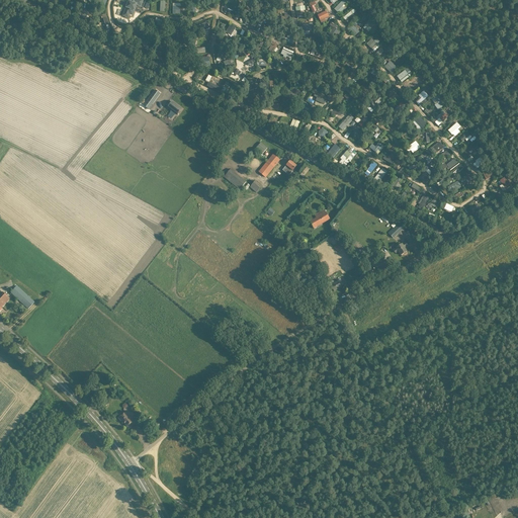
[(141,0),(127,0),(122,16),(128,18),(130,15),(133,16),(137,5),(141,7),(144,1),(141,0)]
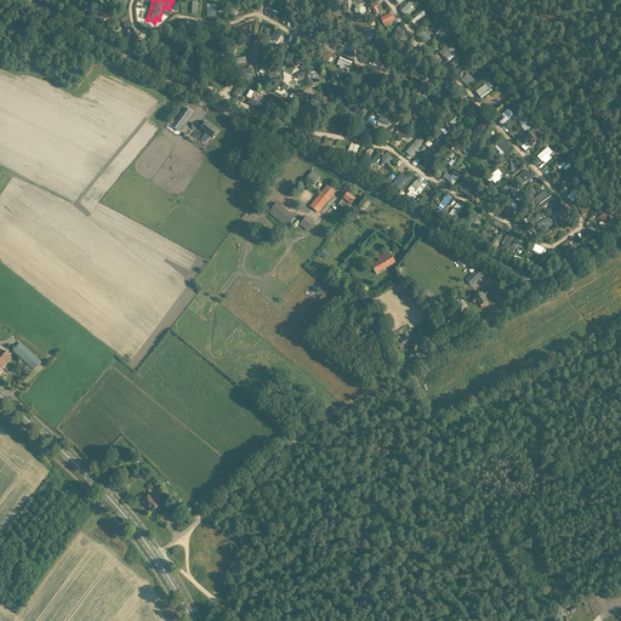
[(408,16),(414,10),(411,7),(416,3),(412,0),(411,0),(402,10),(408,16)]
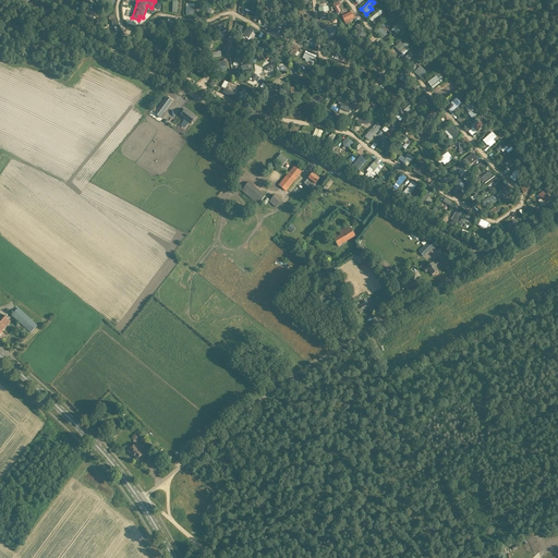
[(351,11),(341,16),(344,23),(354,19),(351,11)]
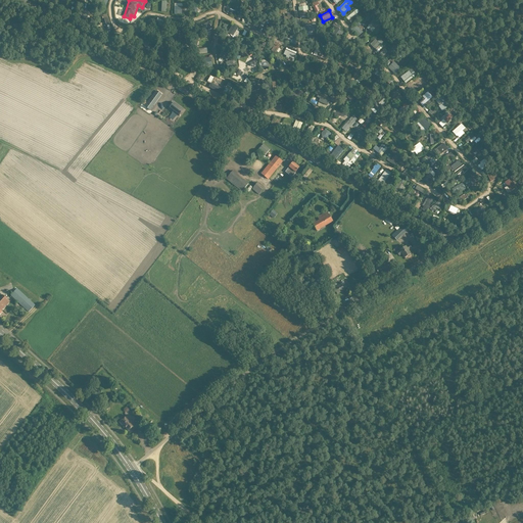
[(346,17),(350,22),(359,15),(354,11),(346,17)]
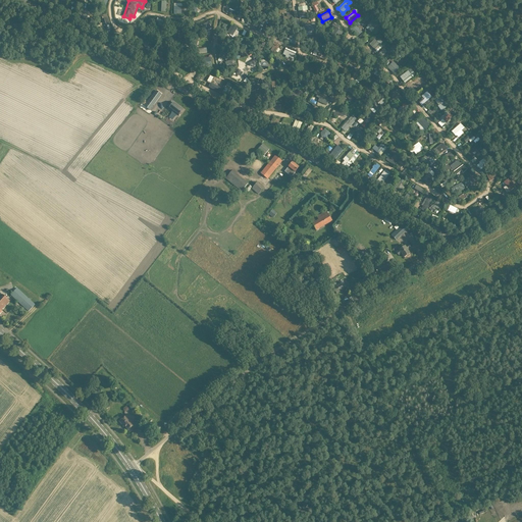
[(101,28),(109,27),(108,14),(100,15),(101,28)]
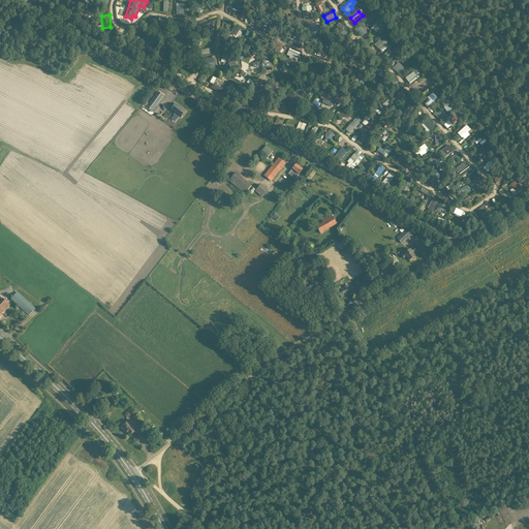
[(371,28),(377,32),(382,24),(377,21),(371,28)]
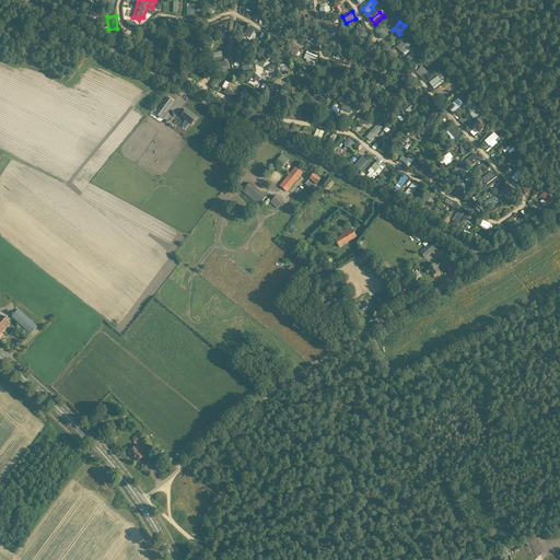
[(228,32),(224,23),(213,26),(216,35),(228,32)]
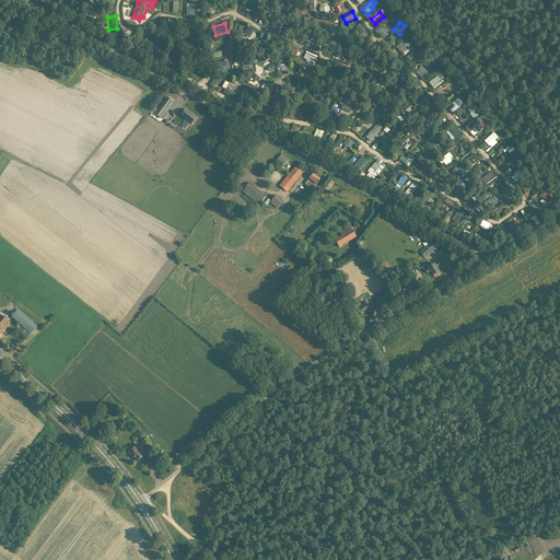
[(384,28),(387,26),(386,25),(378,30),(384,37),(388,34),(384,28)]
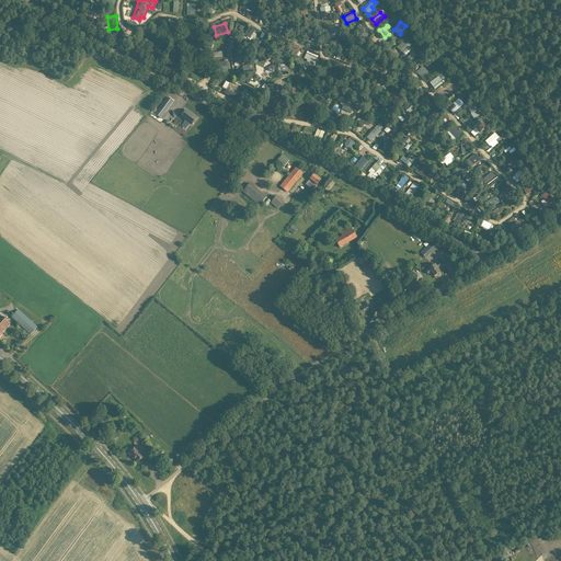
[(325,36),(338,36),(339,26),(327,26),(325,36)]
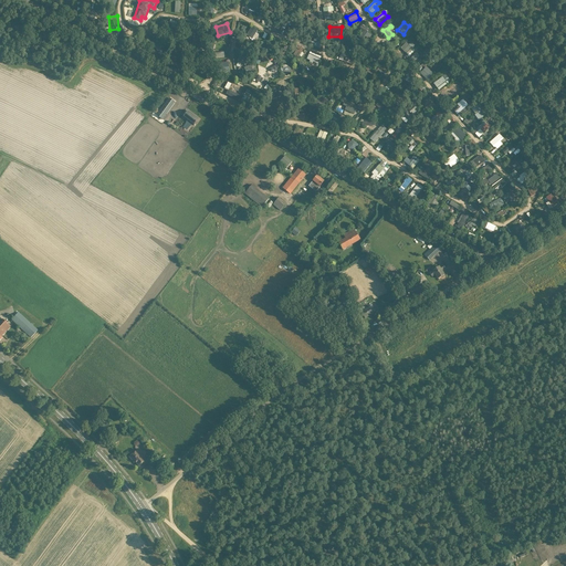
[(247,34),(252,41),(260,34),(255,29),(247,34)]
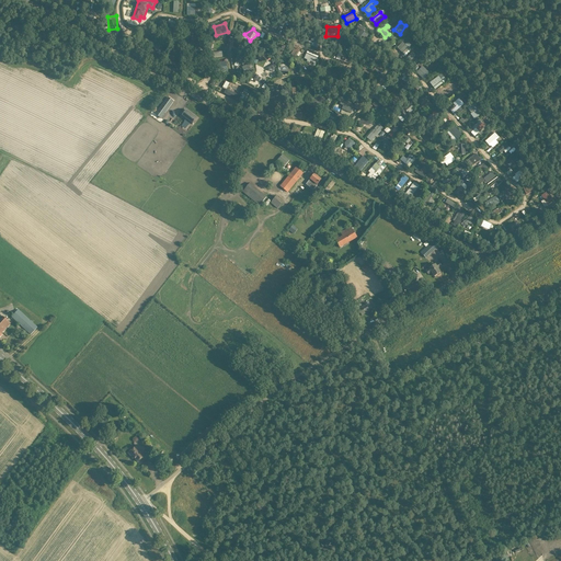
[(358,29),(354,36),(364,42),(368,34),(358,29)]
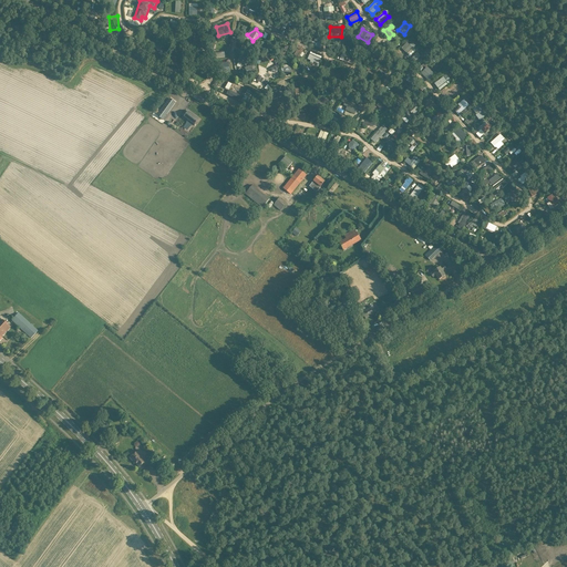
[(409,59),(415,51),(406,42),(400,50),(409,59)]
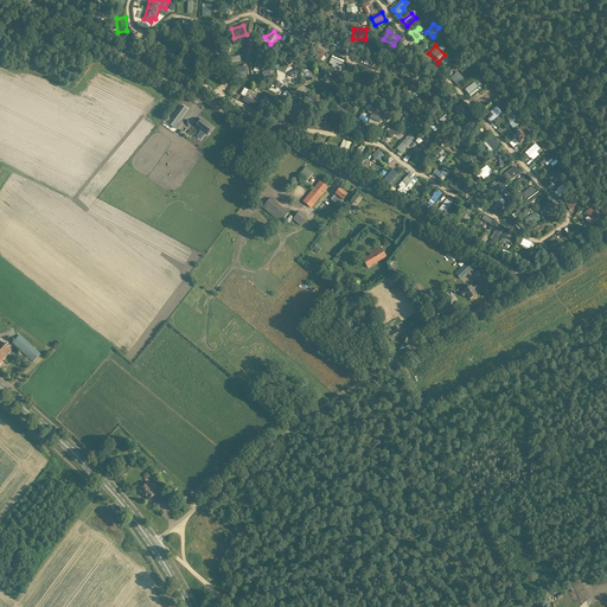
[(446,57),(439,65),(441,69),(449,61),(446,57)]
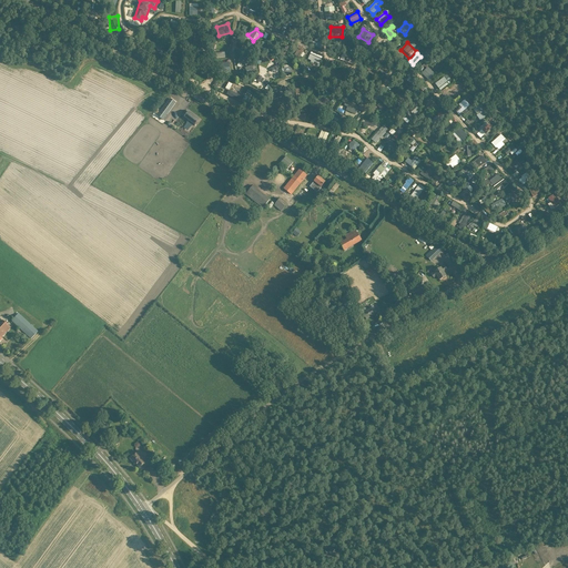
[(215,68),(219,67),(220,74),(230,73),(229,62),(215,64),(215,68)]
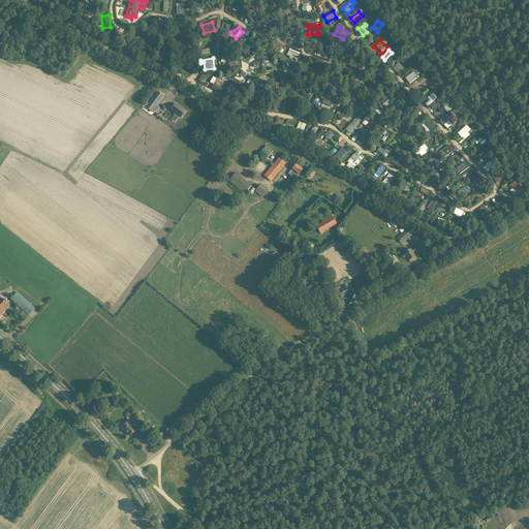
[(265,61),(265,63),(263,64),(265,69),(274,68),(273,60),(265,61)]
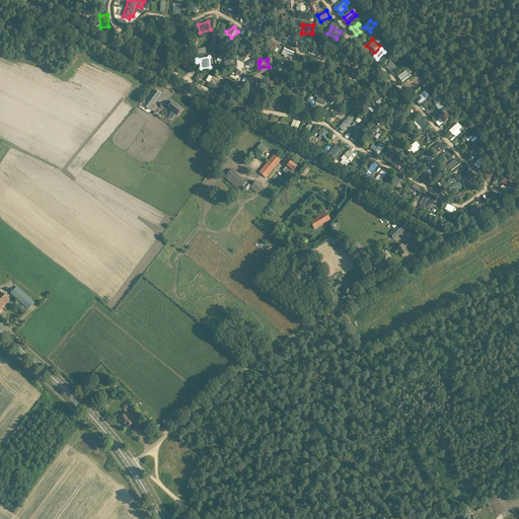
[(387,68),(392,74),(399,69),(393,62),(387,68)]
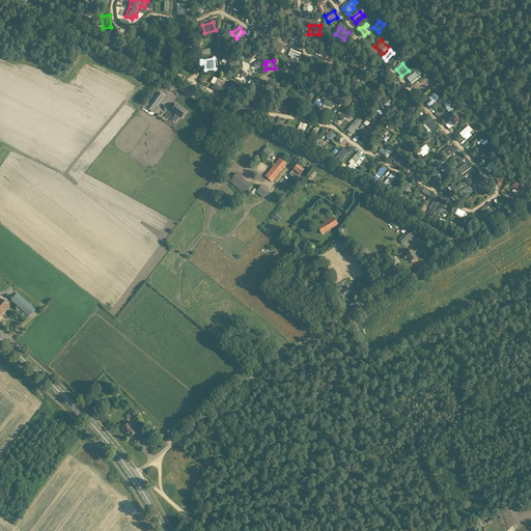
[(418,70),(407,78),(412,85),(423,76),(418,70)]
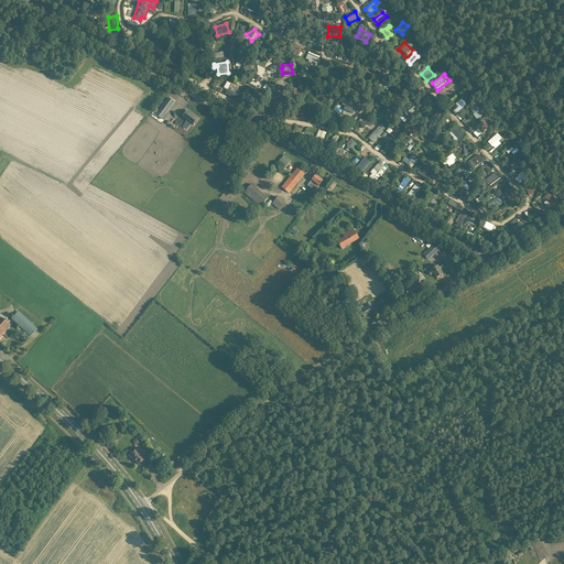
[(443,91),(448,98),(459,90),(454,83),(443,91)]
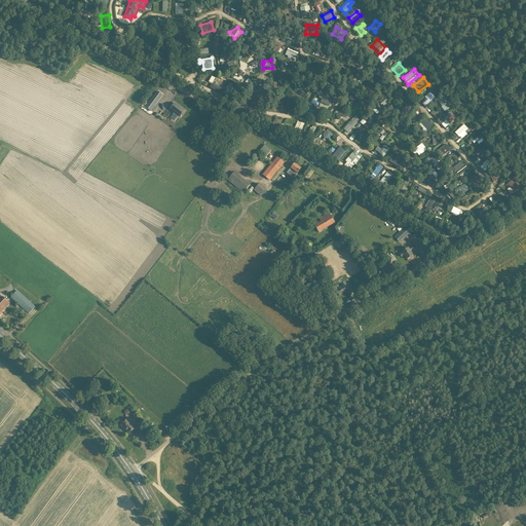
[(298,89),(291,98),(295,103),(303,95),(298,89)]
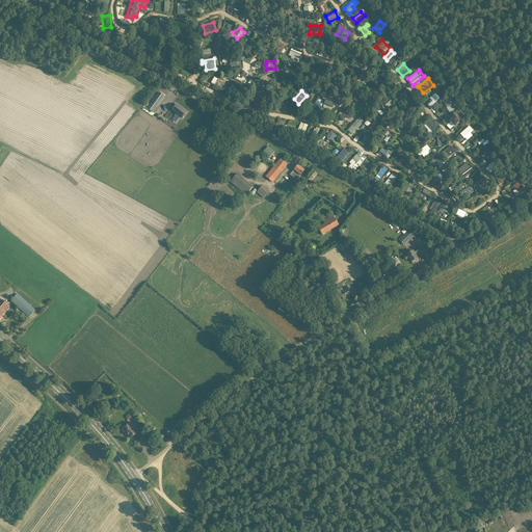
[(155,109),(155,108),(163,96),(159,92),(150,105),(148,109),(153,112),(155,109)]
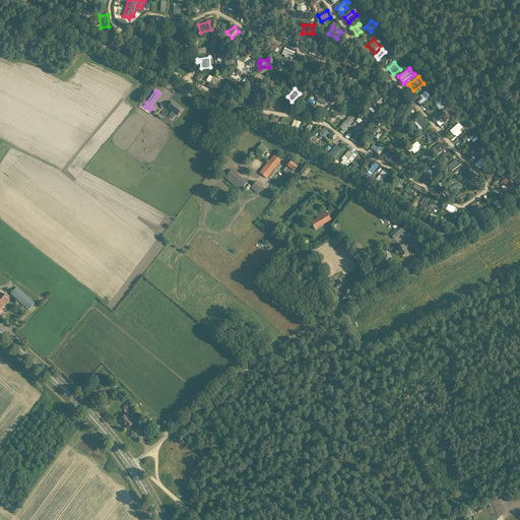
[(426,90),(420,95),(424,99),(418,103),(420,105),(431,96),(426,90)]
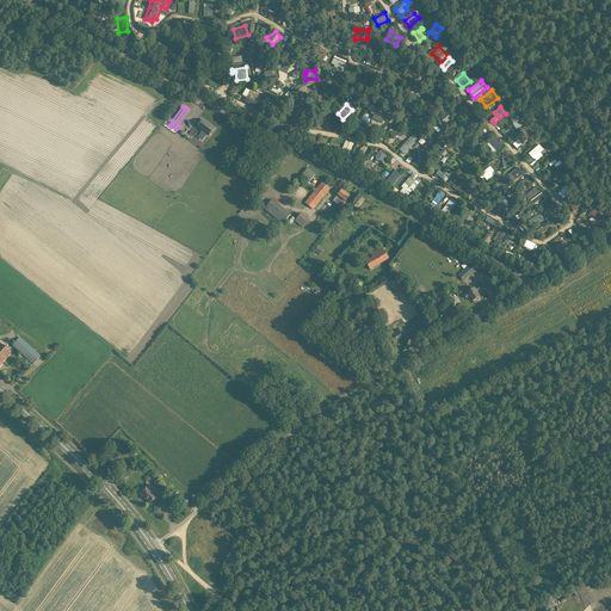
[(383,122),(386,113),(372,111),(371,113),(374,115),(372,119),(383,122)]
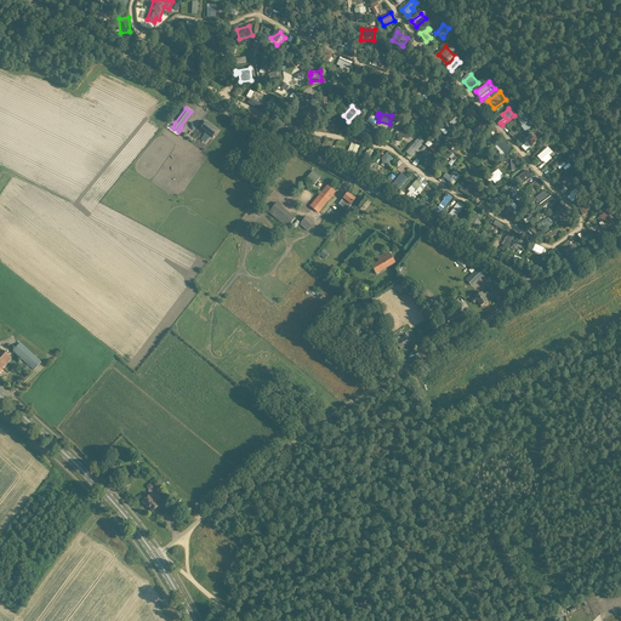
[(453,114),(443,125),(449,130),(459,119),(453,114)]
